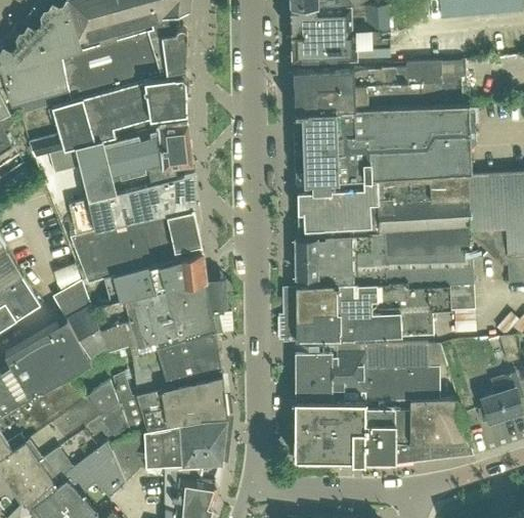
[(68,0),(28,12),(30,37),(54,30),(60,59),(174,26),(172,17),(176,16),(188,13),(189,0),(67,0),(68,0)]
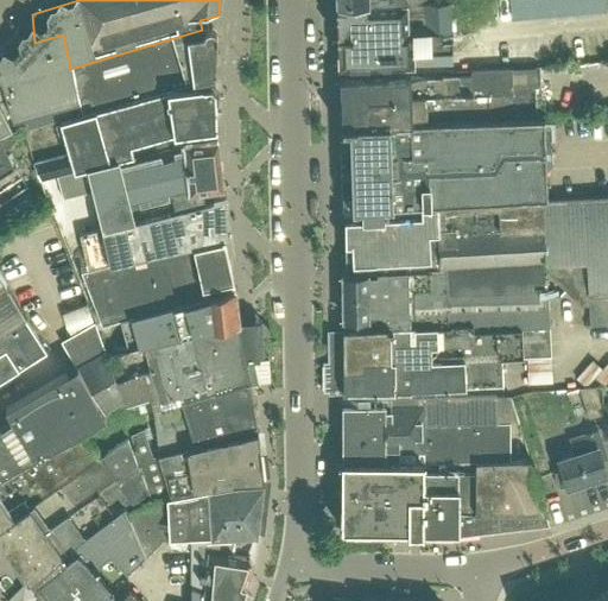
[(339,43),(411,42),(411,31),(409,31),(409,16),(426,16),(428,56),(451,56),(450,10),(336,14),(336,43),(339,43)]
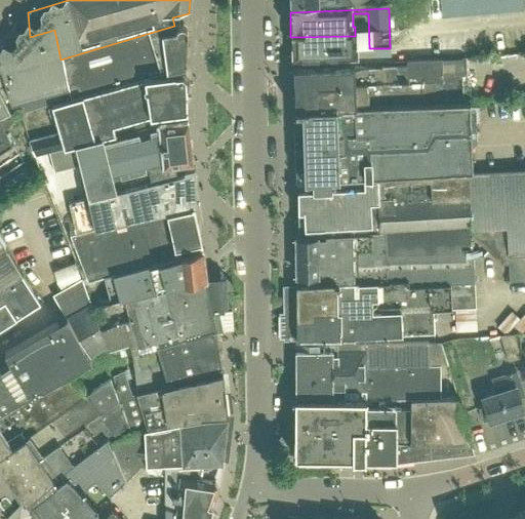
[(179,30),(176,31),(174,26),(61,60),(68,92),(69,92),(71,105),(146,83),(148,83),(148,82),(167,76),(167,75),(184,72),(186,72),(188,36),(188,35),(187,33),(186,32),(185,31),(183,30),(182,30),(179,30)]
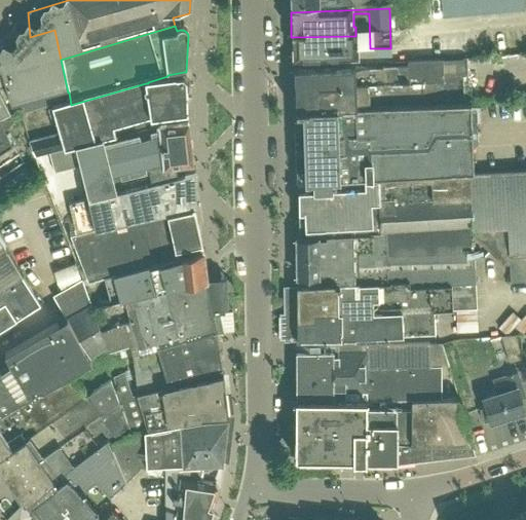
[(0,91),(6,90),(11,108),(21,106),(68,93),(61,60),(54,30),(30,37),(15,41),(12,47),(3,50),(0,54),(0,91)]
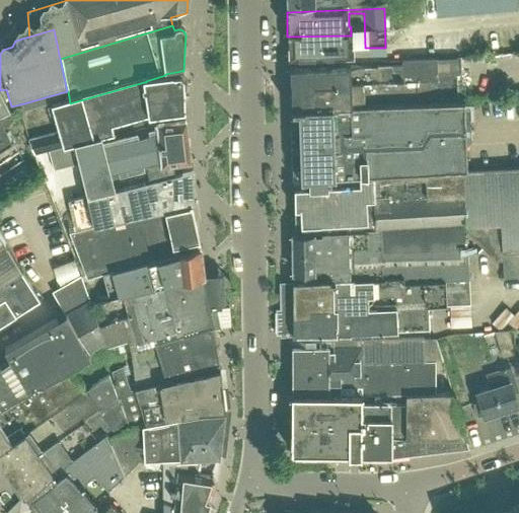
[(351,35),(289,37),(289,61),(352,60),(351,35)]
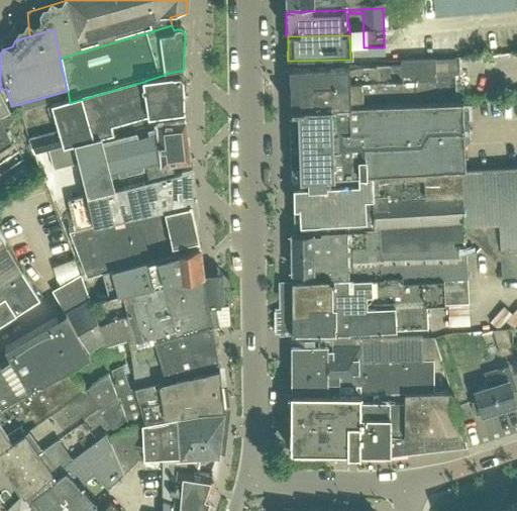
[(290,109),(415,106),(414,84),(435,83),(436,102),(456,101),(455,78),(458,78),(457,62),(401,64),(401,68),(288,71),(290,109)]
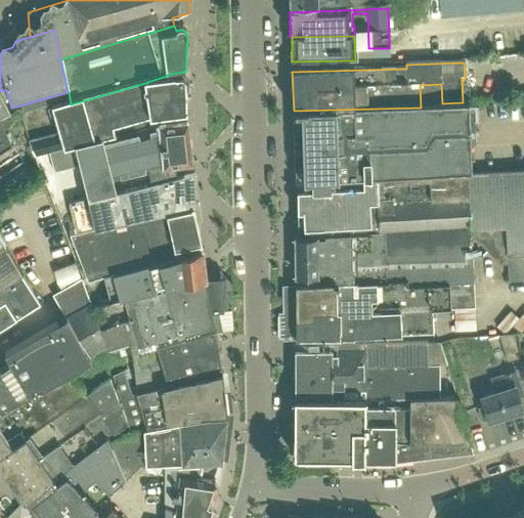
[(35,161),(50,157),(115,140),(113,131),(148,121),(186,116),(185,78),(147,83),(145,83),(71,104),(51,110),(59,138),(29,146),(35,161)]
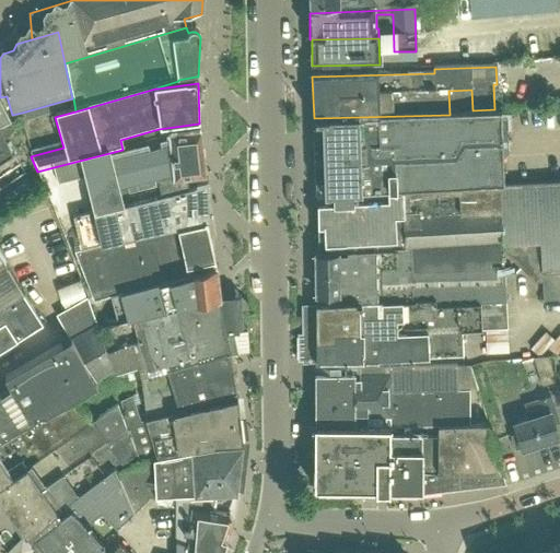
[(25,124),(55,116),(55,117),(76,112),(73,98),(72,98),(22,113),(25,124)]
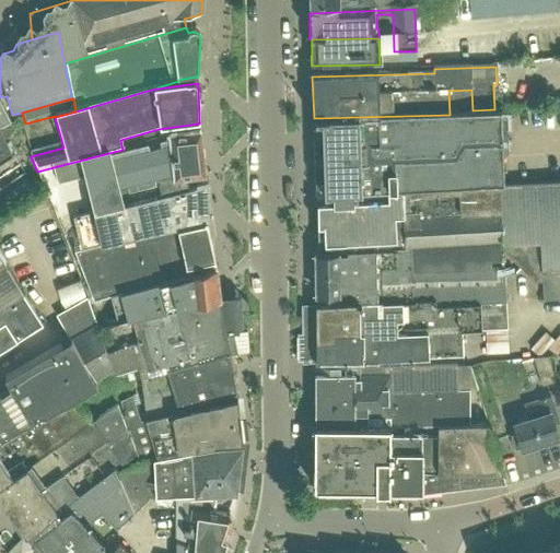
[(0,105),(0,131),(11,127),(0,105)]
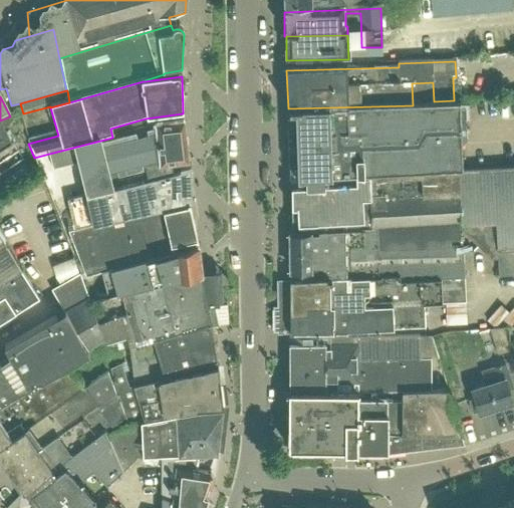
[(305,182),(463,172),(460,104),(413,105),(288,108),(290,183),(305,182)]
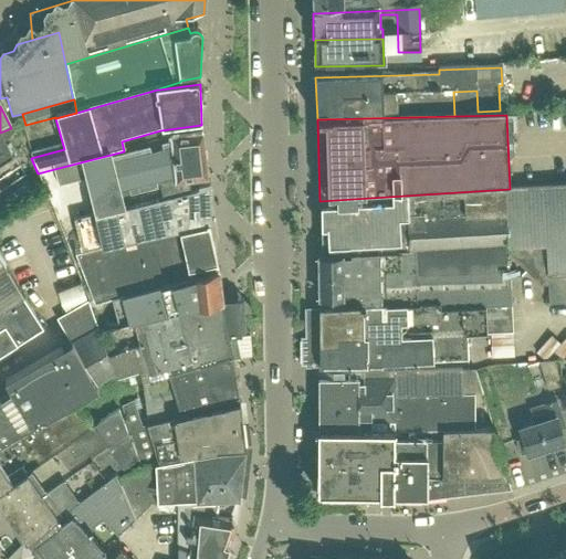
[(96,218),(197,191),(196,181),(207,180),(202,136),(169,139),(169,140),(124,151),(54,169),(59,187),(87,180),(96,218)]
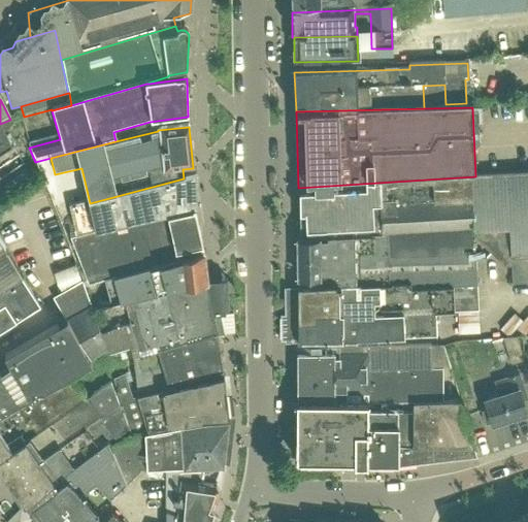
[(0,128),(0,158),(11,152),(0,128)]
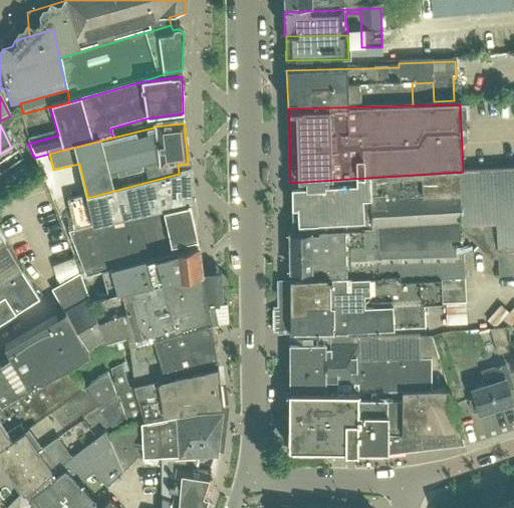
[(73,233),(189,208),(192,207),(191,170),(181,172),(181,174),(179,174),(87,198),(87,199),(67,203),(73,233)]
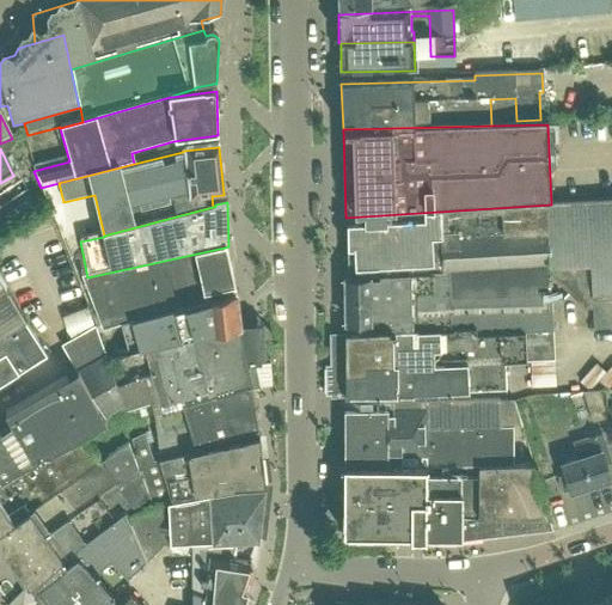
[(363,226),(346,226),(347,282),(546,269),(549,269),(549,270),(555,269),(548,277),(588,315),(595,306),(595,331),(611,330),(611,202),(551,207),(551,205),(363,217),(363,226)]
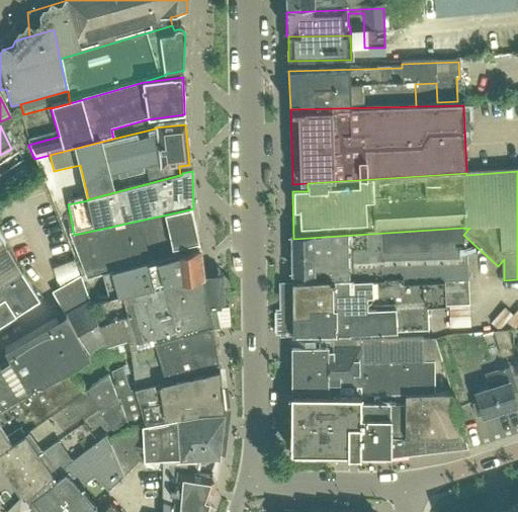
[(111,275),(180,256),(178,248),(198,244),(190,209),(74,235),(66,237),(83,283),(111,275)]
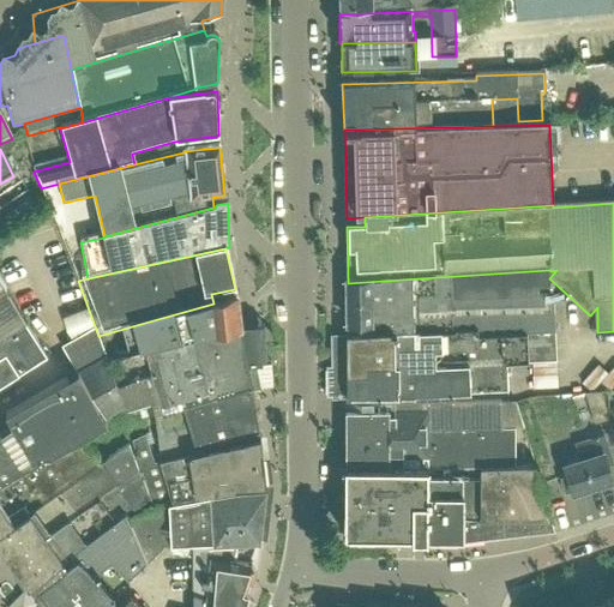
[(554,302),(551,302),(548,270),(348,283),(349,340),(482,330),(483,337),(555,334),(554,302)]
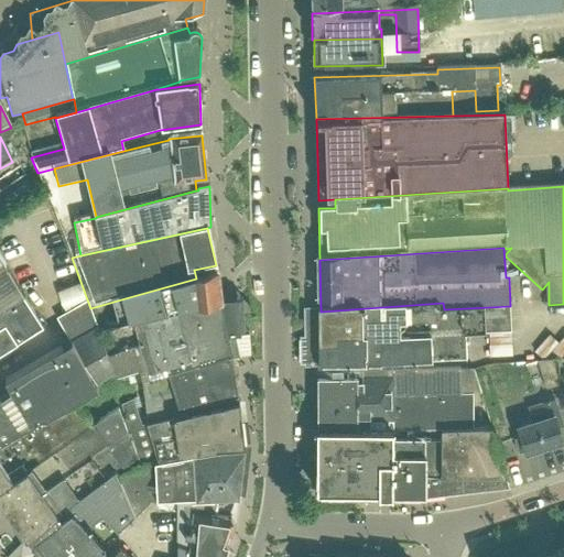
[(0,314),(23,299),(0,260),(0,314)]
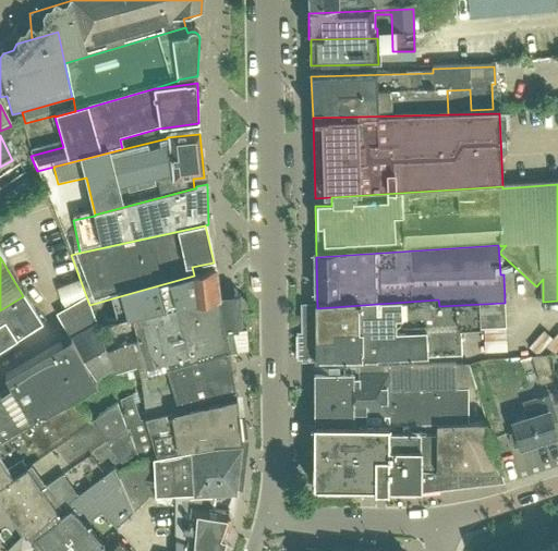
[(128,323),(218,302),(214,270),(194,276),(120,296),(128,323)]
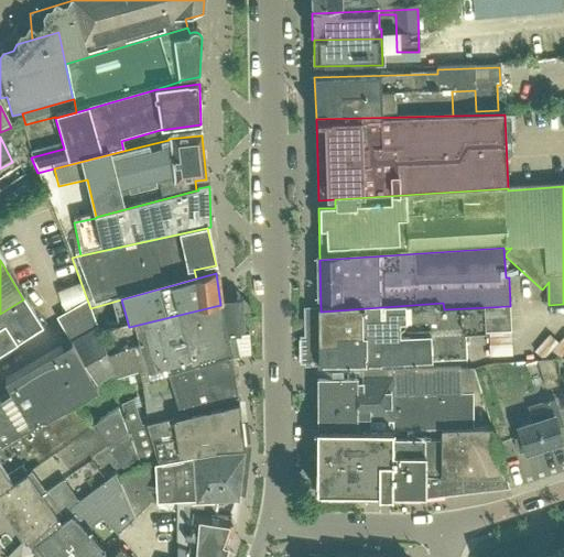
[(49,290),(56,308),(79,298),(72,280),(49,290)]
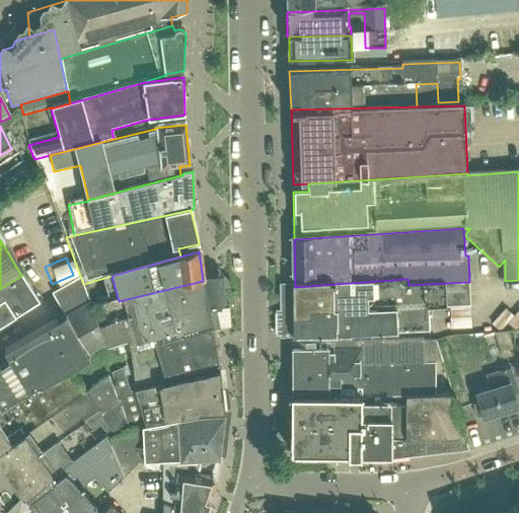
[(0,330),(15,319),(40,304),(21,276),(0,289),(0,330)]
